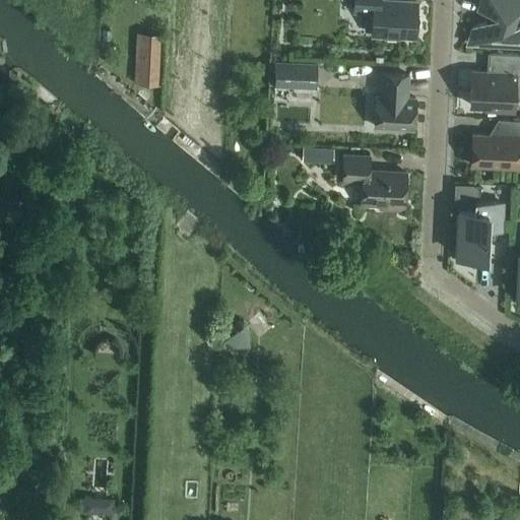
[(353,0),(353,10),(369,11),(373,15),(372,33),(385,34),(386,38),(397,39),(399,35),(415,36),(415,25),(418,23),(420,19),(419,14),(416,12),(416,2),(380,0),(379,0),(353,0)]
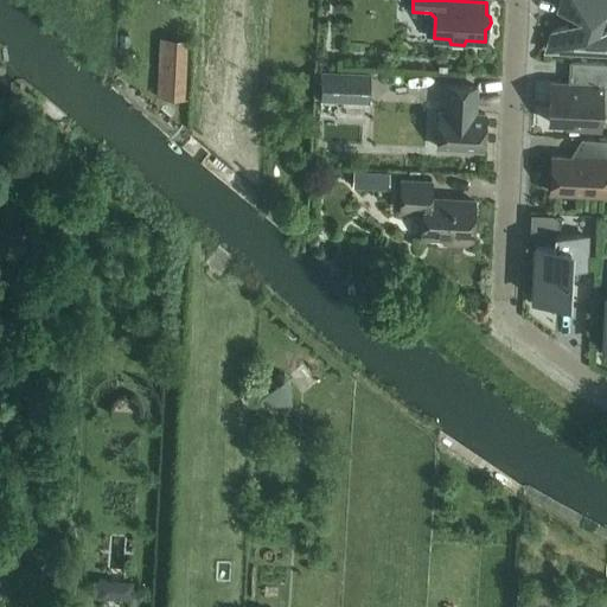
[(553,32),(547,50),(583,52),(583,53),(602,53),(606,52),(606,0),(561,0),(558,11),(581,18),(577,26),(569,30),(568,26),(553,32)]
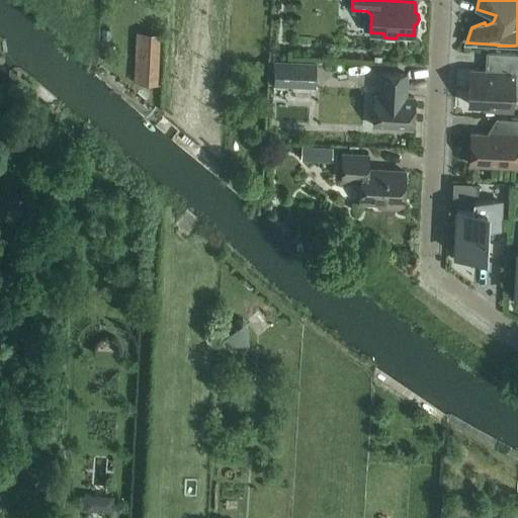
[(136,32),(134,83),(157,84),(160,33),(136,32)]
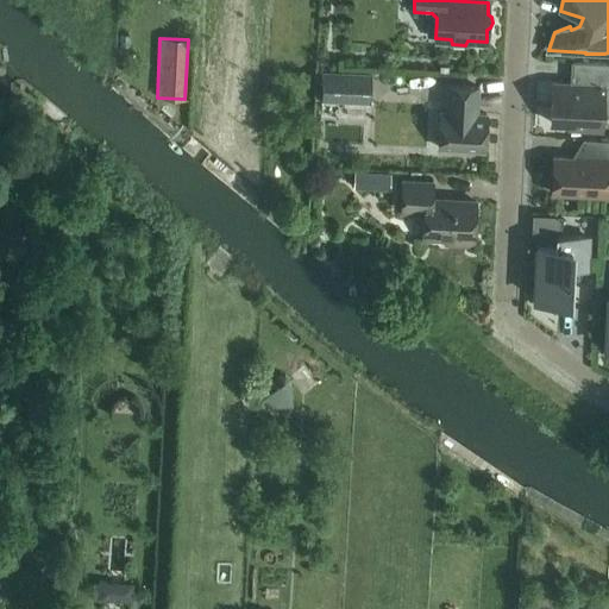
[(553,83),(551,123),(570,124),(570,129),(602,130),(603,112),(608,112),(608,63),(573,62),(572,85),(553,83)]
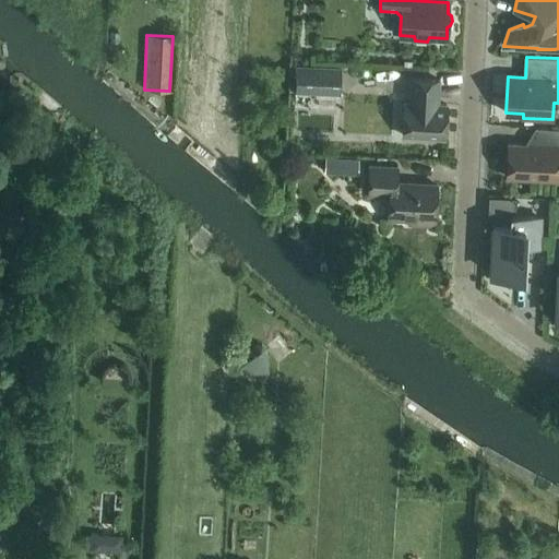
[(296,93),(341,94),(342,67),(296,64),(296,93)]
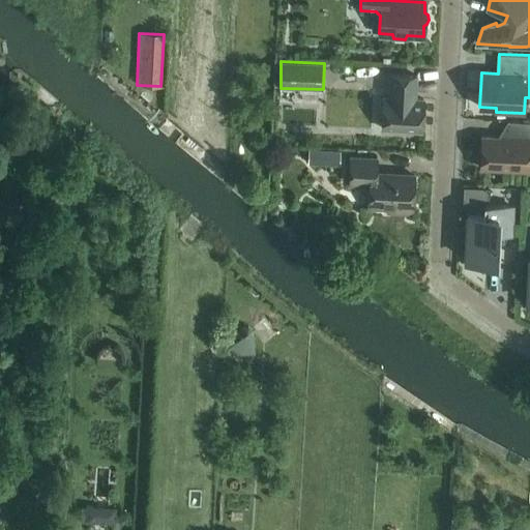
[(383,97),(382,128),(422,130),(423,99),(415,99),(416,76),(389,75),(388,97),(383,97)]
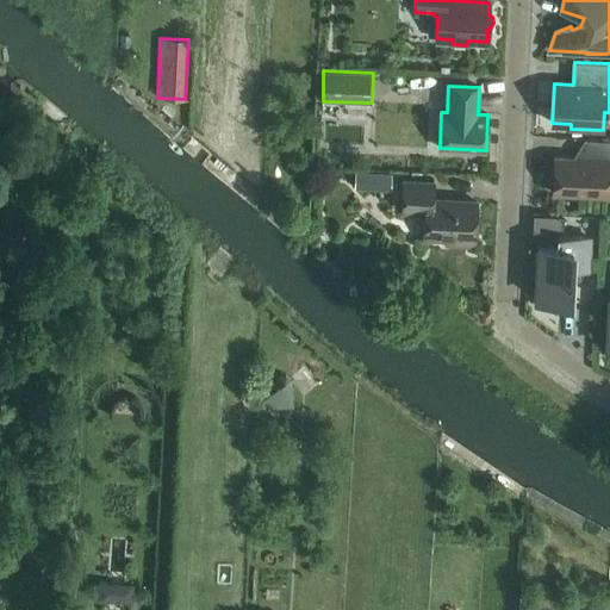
[(553,193),(609,197),(609,192),(609,141),(584,139),(584,159),(554,157),(553,193)]
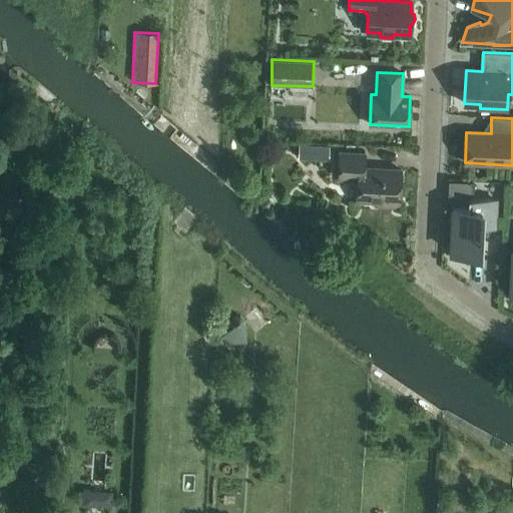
[(298,158),(318,159),(329,152),(329,146),(299,144),(298,158)]
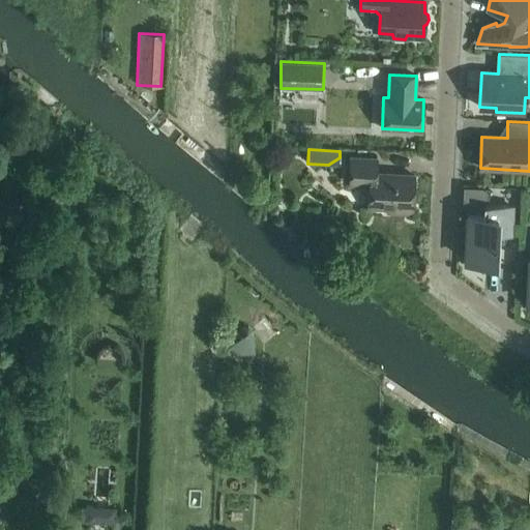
[(369,189),(369,207),(370,207),(370,205),(388,206),(388,213),(412,214),(414,175),(376,174),(377,158),(351,157),(350,184),(364,184),(369,189)]
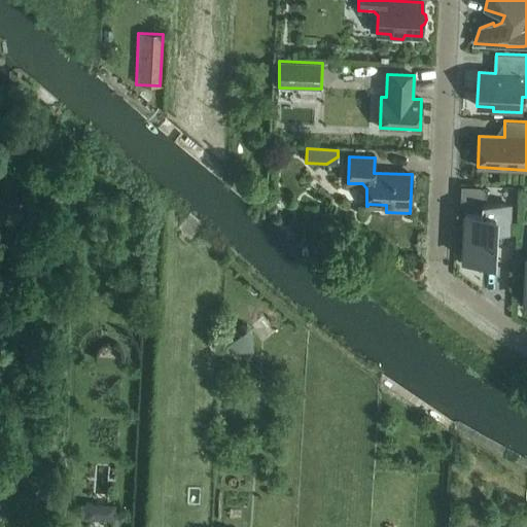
[(469,184),(458,184),(458,199),(468,200),(469,184)]
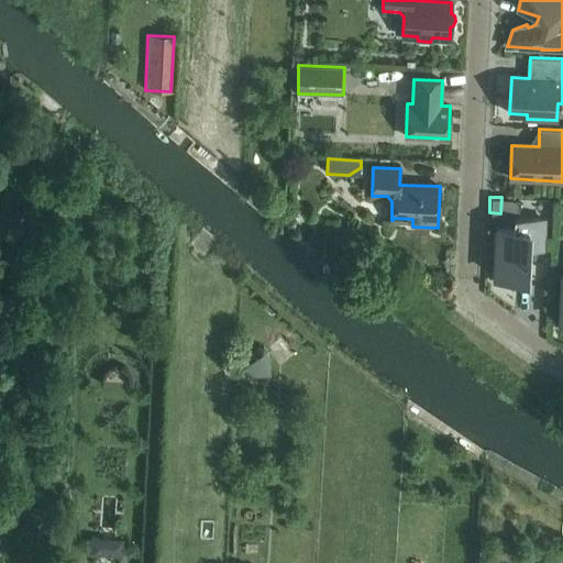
[(497,228),(494,280),(519,283),(519,277),(526,277),(527,247),(542,249),(544,220),(515,219),(515,229),(497,228)]
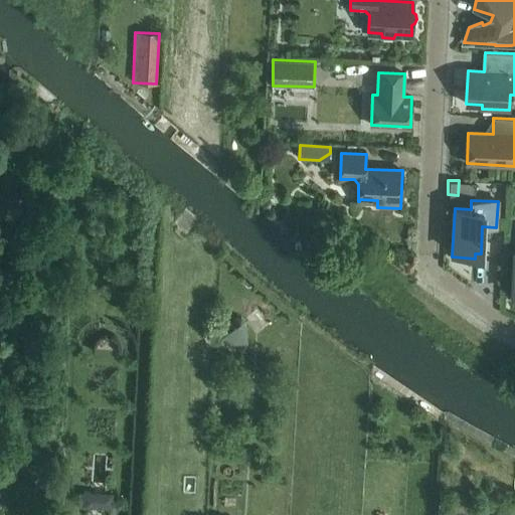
[(235,316),(223,335),(234,342),(248,342),(245,317),(240,315),(235,316)]
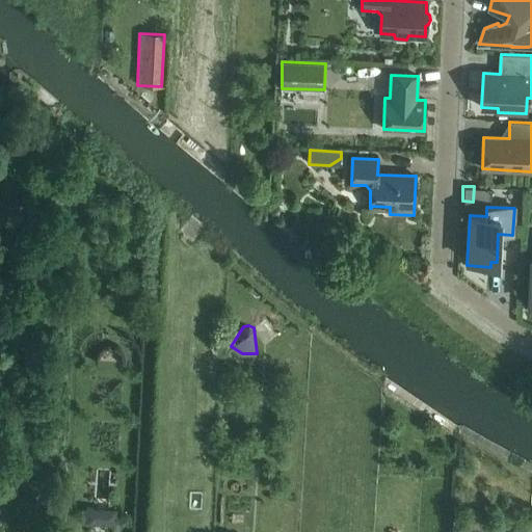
[(86,508),(85,524),(108,525),(114,525),(115,509),(86,508)]
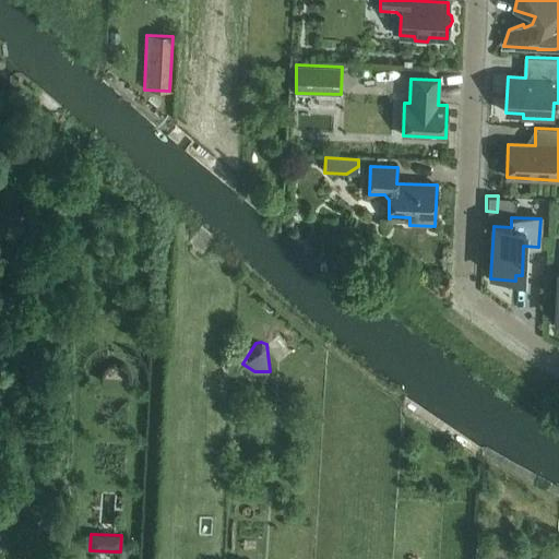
All buildings are outlined.
